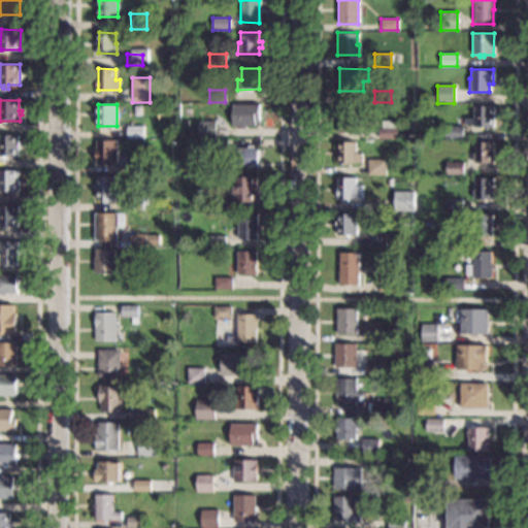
[(259,126),(245,126),(245,128),(240,128),(240,126),(232,126),(232,104),(259,104),(259,126)]
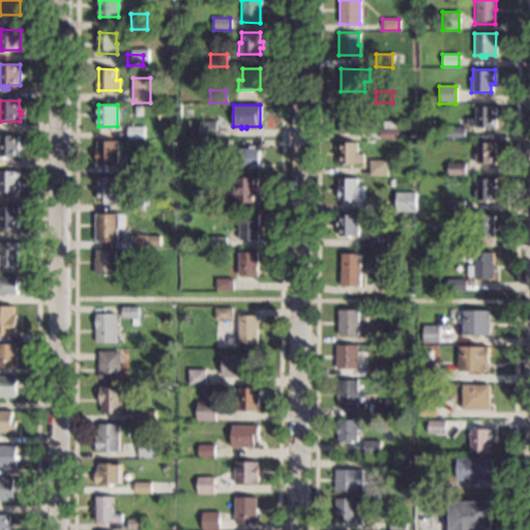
[(358,117),(360,117),(360,134),(339,134),(339,106),(358,106),(358,117)]
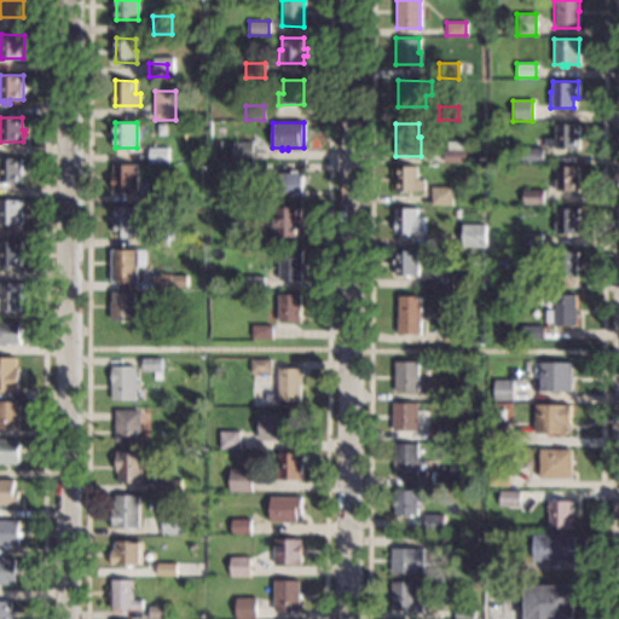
[(578,149),(553,149),(553,146),(545,146),(545,138),(555,138),(555,123),(578,125),(578,149)]
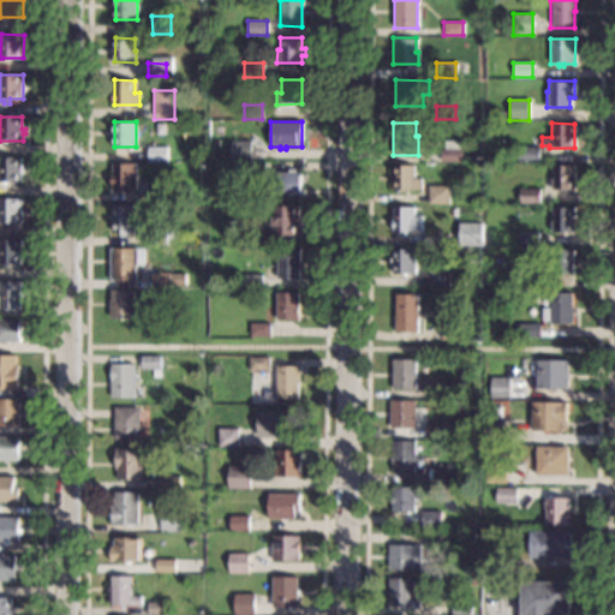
[(461,162),(441,162),(441,149),(445,149),(445,139),(461,141),(461,162)]
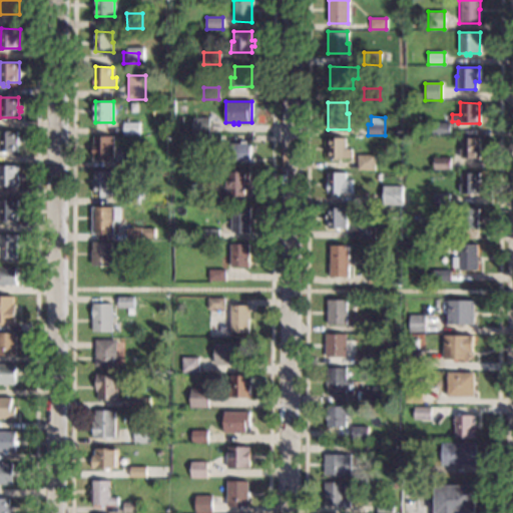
[(209,134),(192,134),(192,117),(209,117),(209,134)]
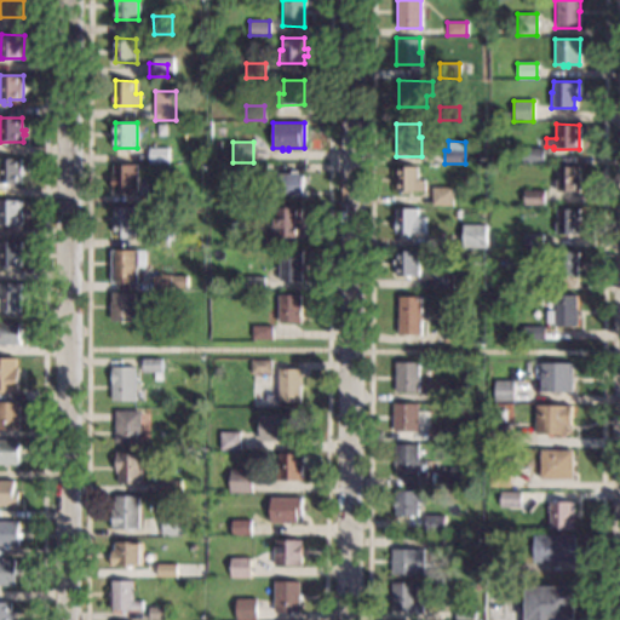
[(544,162),(522,164),(522,148),(543,147),(544,162)]
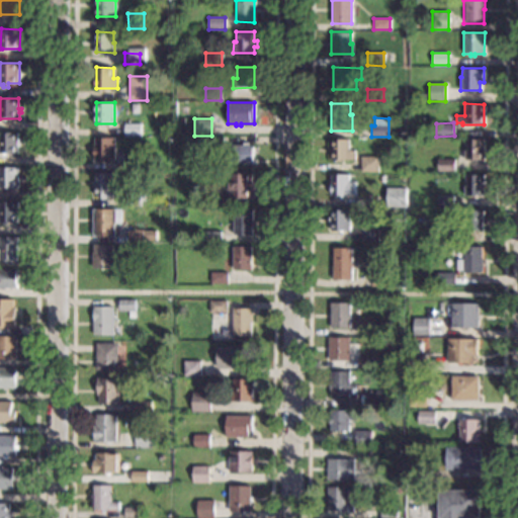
[(141,123),(141,136),(124,136),(125,123),(141,123)]
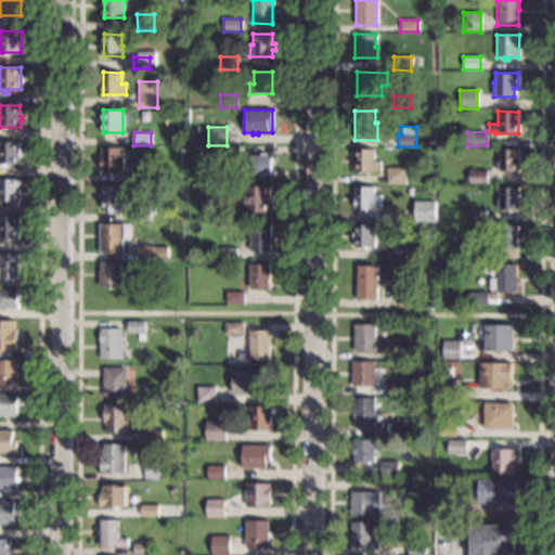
[(18,164),(0,164),(0,142),(20,142),(18,164)]
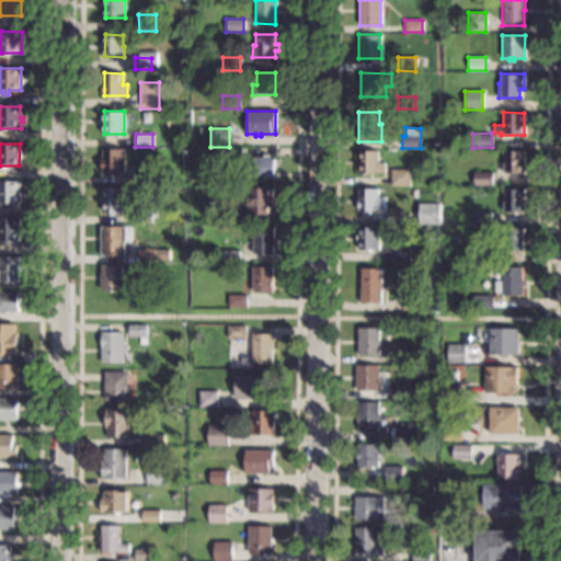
[(125,173),(102,173),(102,149),(125,149),(125,173)]
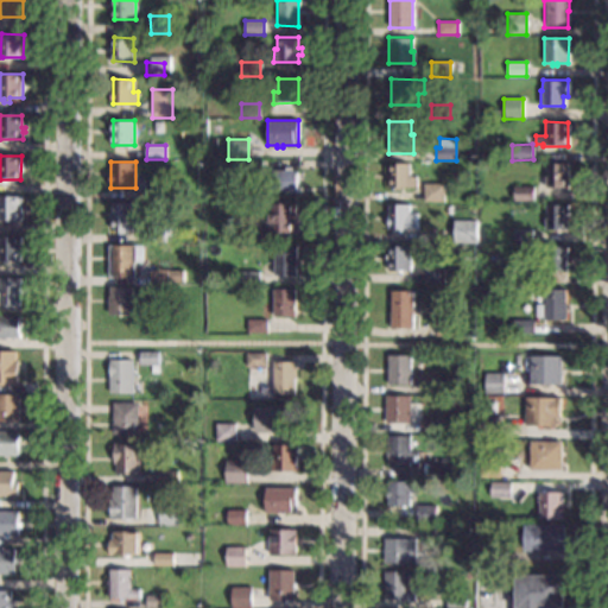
[(261,162),(260,176),(242,176),(244,162),(261,162)]
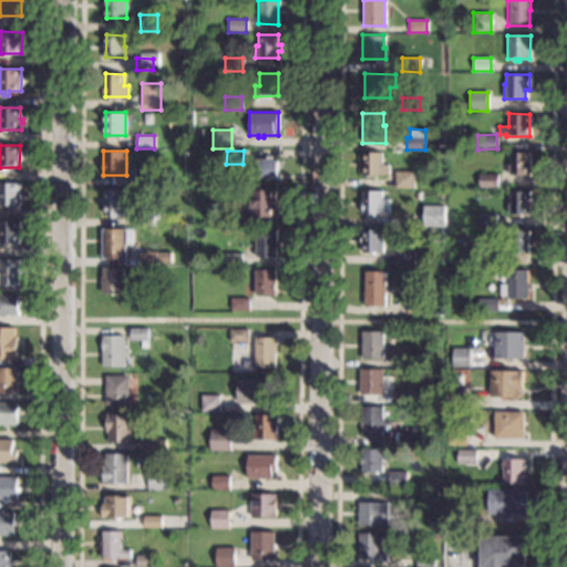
[(381,164),(388,164),(388,174),(362,174),(362,152),(381,152),(381,164)]
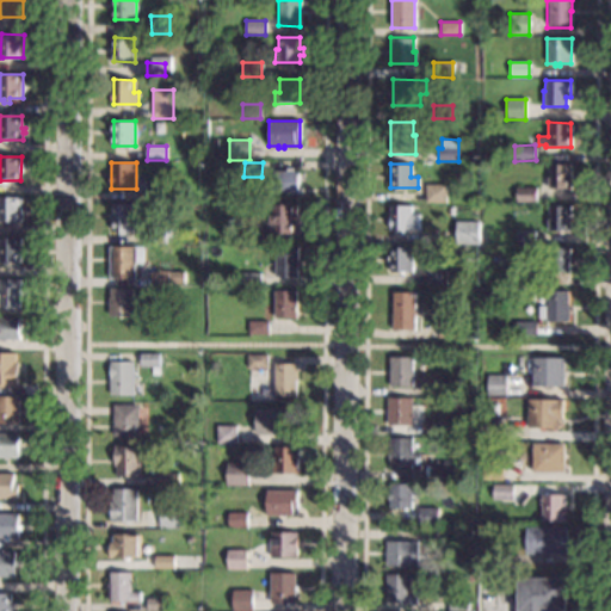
[(569,187),(548,187),(549,164),(571,165),(569,187)]
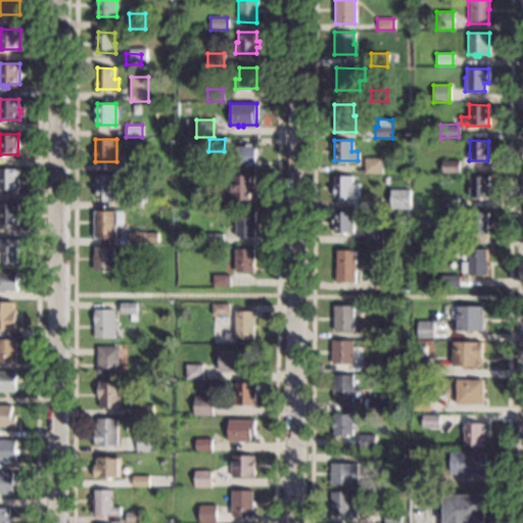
[(254,160),(258,160),(258,165),(234,165),(234,146),(254,146),(254,160)]
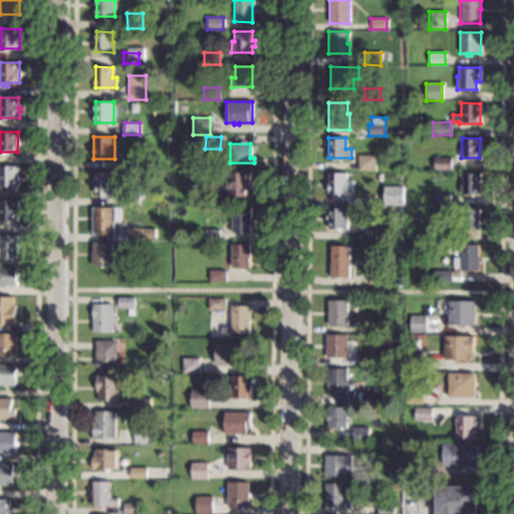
[(375,171),(357,171),(357,156),(375,155),(375,171)]
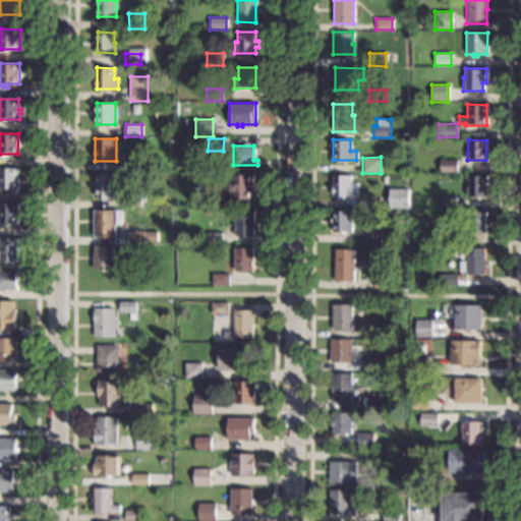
[(140,171),(126,171),(126,161),(140,160),(140,171)]
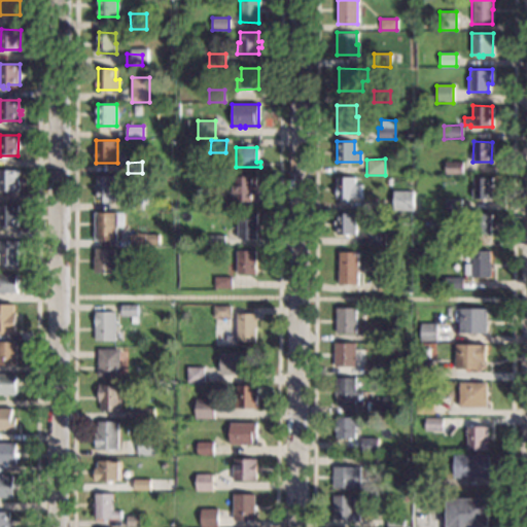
[(462,174),(445,175),(445,162),(462,162),(462,174)]
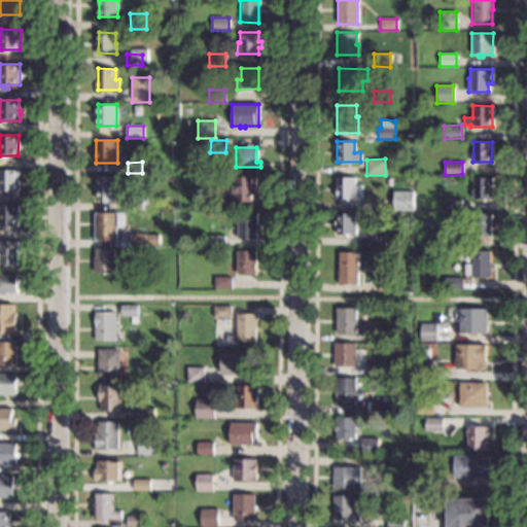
[(19,171),(18,191),(0,191),(1,171),(19,171)]
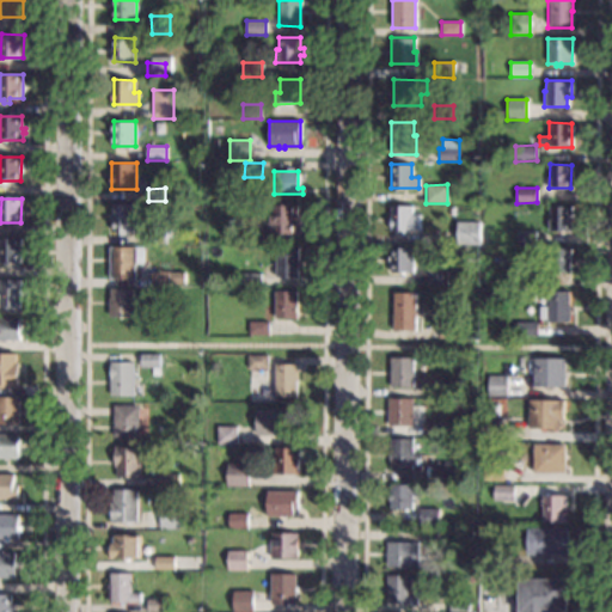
[(135,231),(129,231),(129,236),(120,236),(120,231),(112,231),(112,204),(136,204),(135,231)]
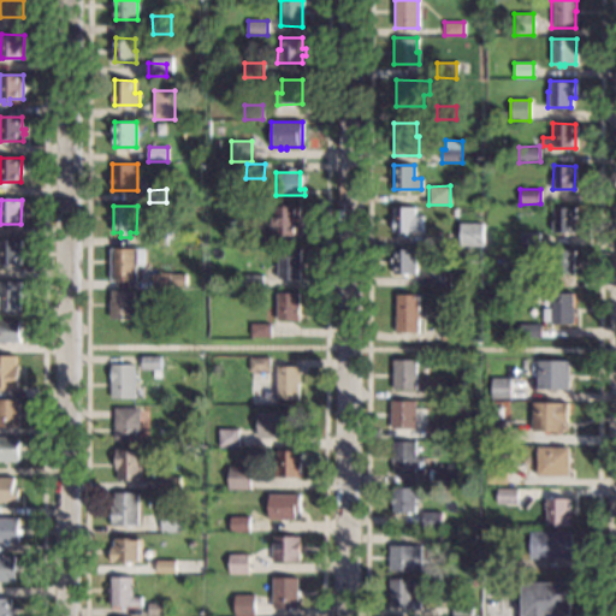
[(298,218),(302,218),(302,236),(259,236),(259,217),(272,217),(272,207),(298,207),(298,218)]
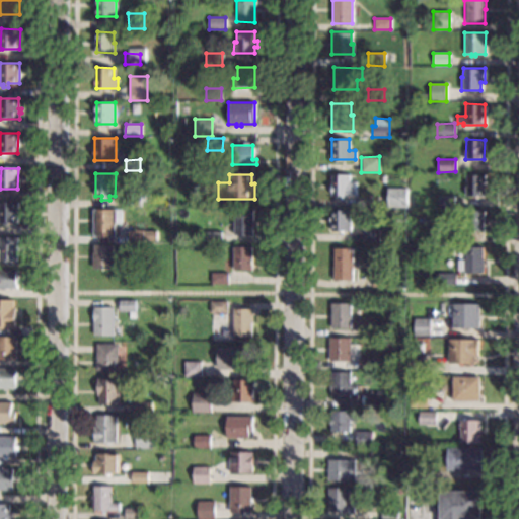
[(349,174),(349,182),(356,182),(356,196),(330,196),(330,174),(349,174)]
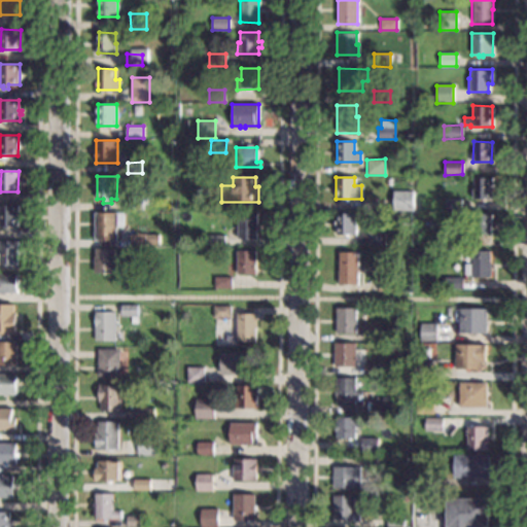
[(491,186),(494,186),(494,191),(491,191),(491,199),(471,199),(471,194),(473,194),(473,177),(491,177),(491,186)]
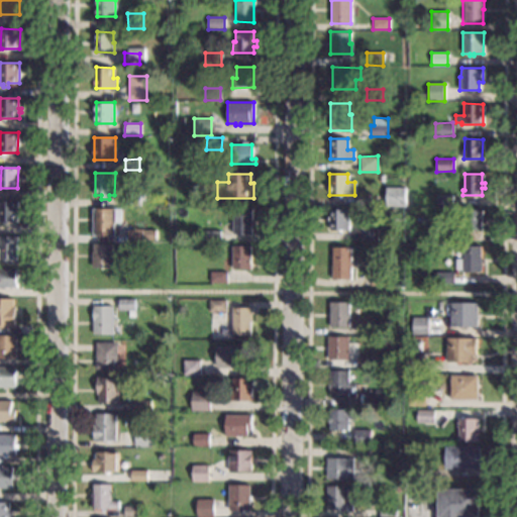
[(405,207),(386,207),(386,188),(405,188),(405,207)]
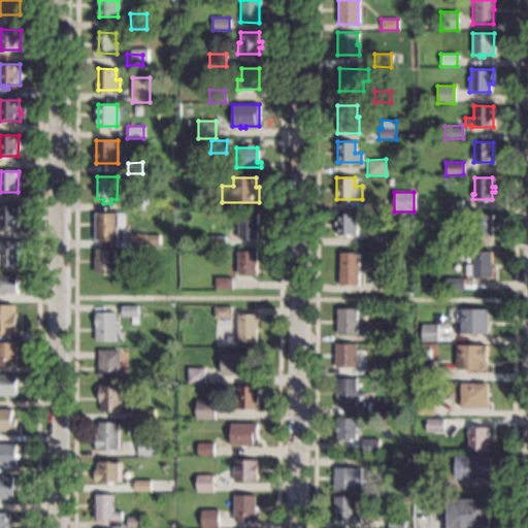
[(143,209),(128,210),(128,198),(143,198),(143,209)]
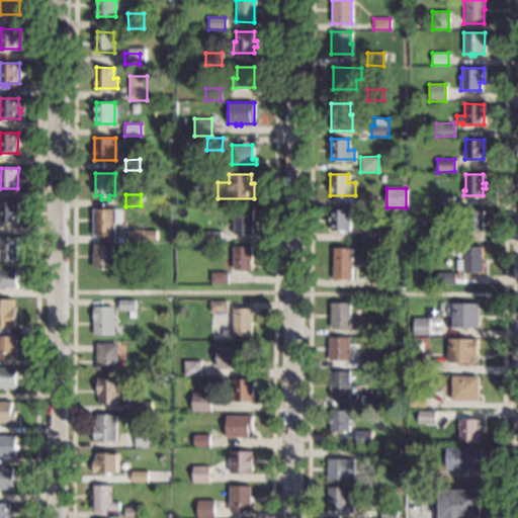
[(453,207),(437,206),(437,195),(453,195),(453,207)]
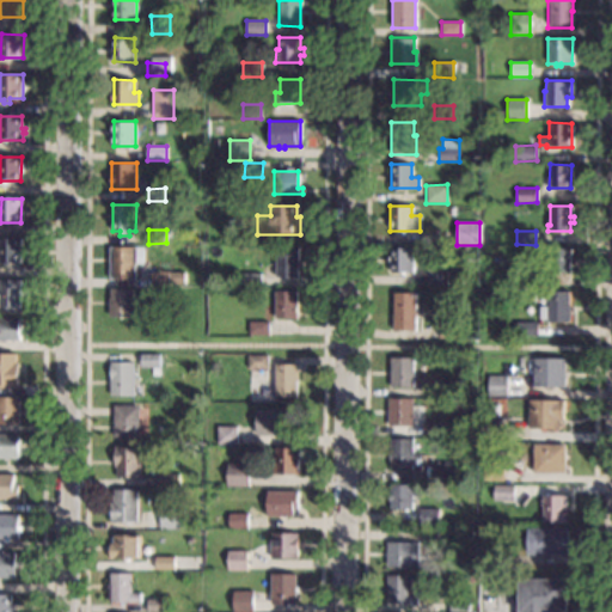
[(0,238),(22,239),(20,263),(0,262),(0,238)]
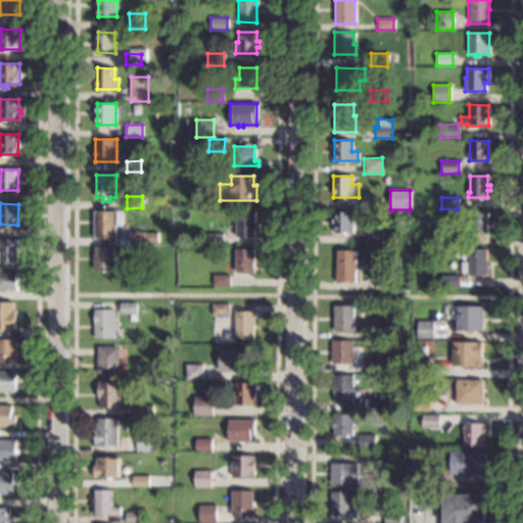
[(125,225),(116,225),(116,238),(94,238),(94,211),(125,211),(125,225)]
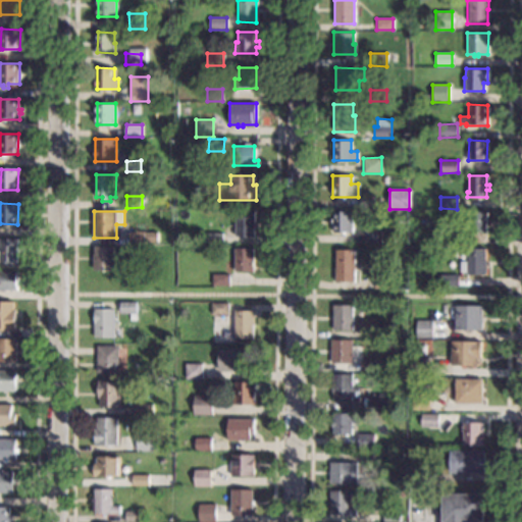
[(254,223),(257,223),(257,228),(254,228),(254,237),(235,236),(235,211),(254,211),(254,223)]
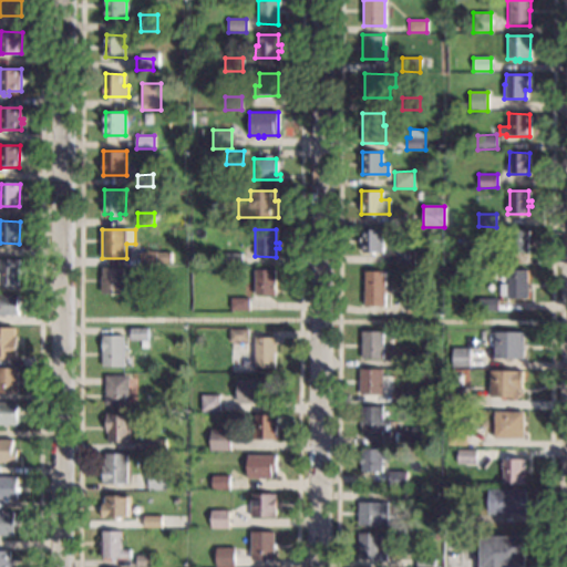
[(381,241),(382,241),(382,253),(361,253),(361,229),(381,229),(381,241)]
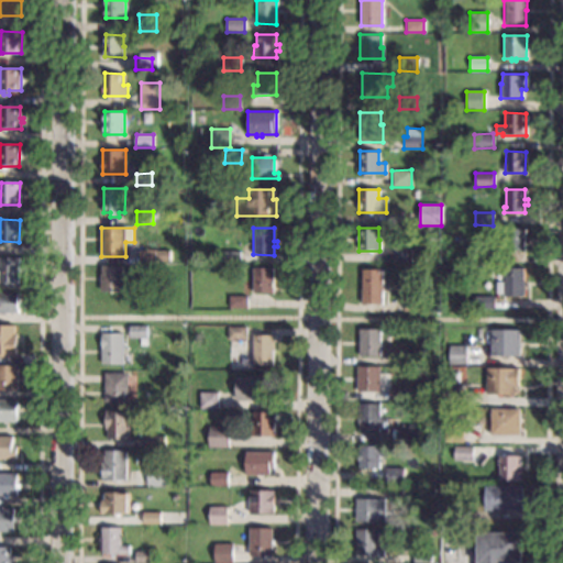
[(525,238),(528,238),(528,244),(525,244),(525,251),(504,251),(504,241),(506,241),(506,228),(526,228),(525,238)]
